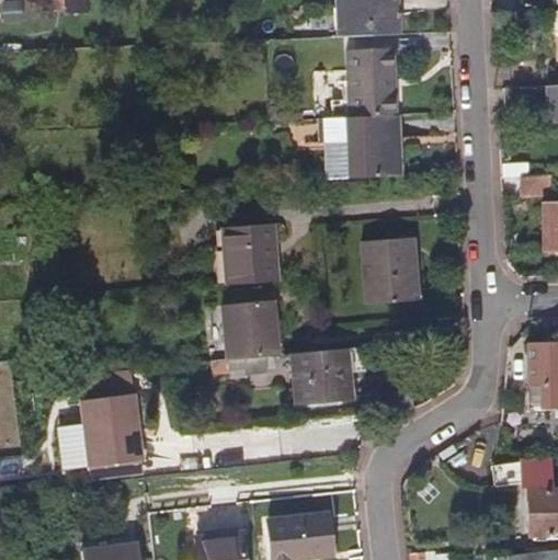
[(397,35),(394,0),(332,0),(333,9),(340,9),(342,37),(397,35)]
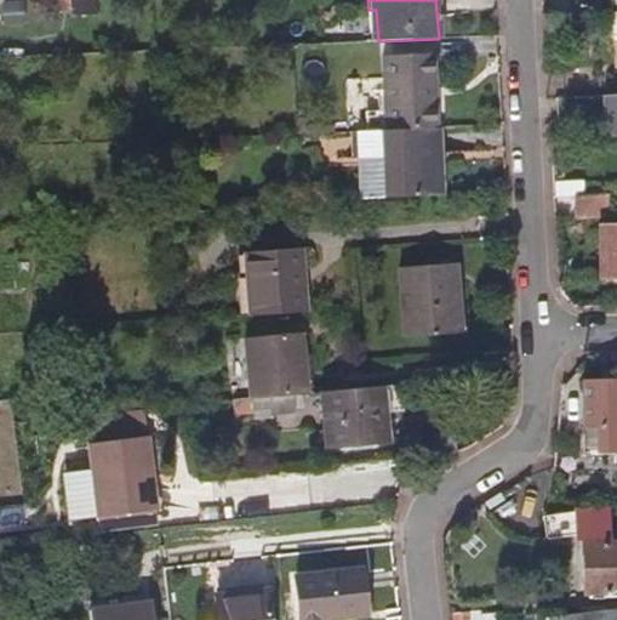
[(433,89),(430,55),(380,57),(384,131),(428,129),(426,89),(433,89)]
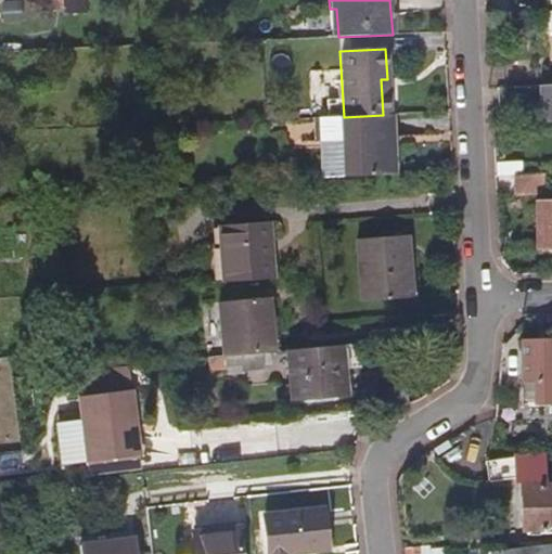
[(389,115),(387,79),(381,79),(383,115),(389,115)]
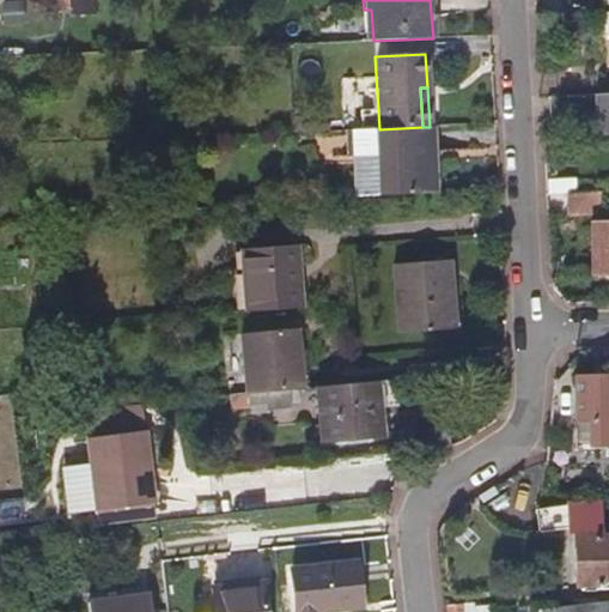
[(608,92),(595,94),(597,133),(608,132),(608,92)]
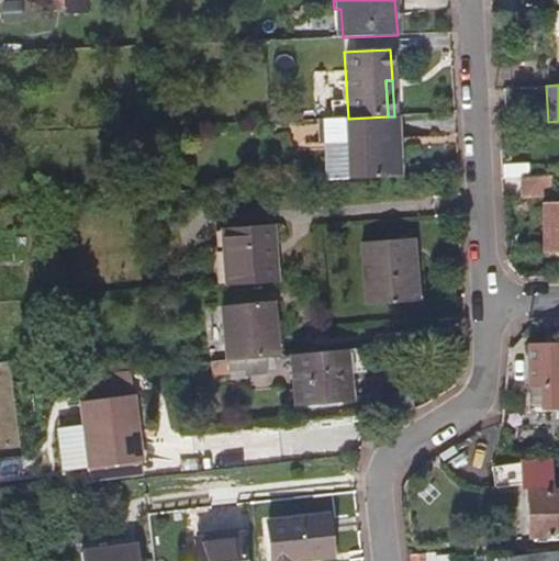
[(399,181),(395,116),(394,116),(388,116),(348,119),(324,120),(327,183),(399,181)]
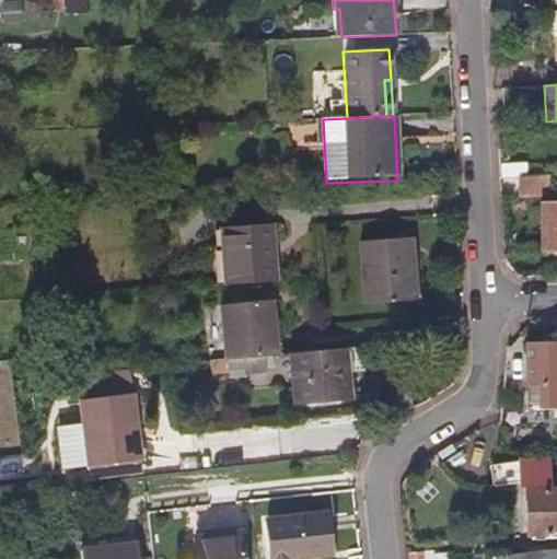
[(547,195),(546,176),(515,177),(515,197),(547,195)]
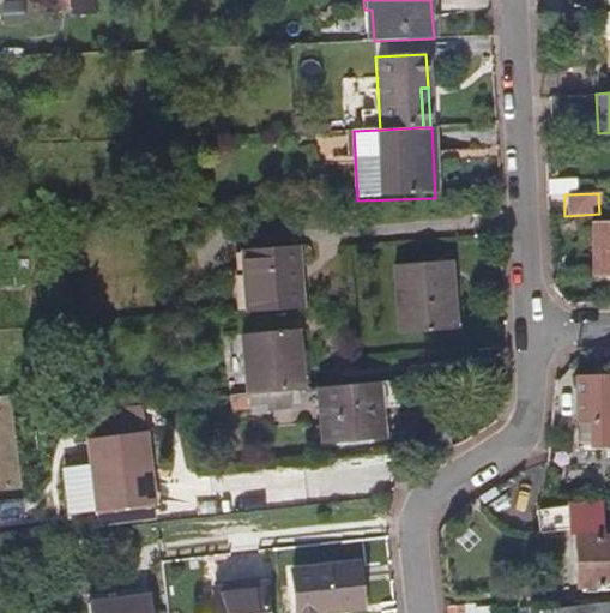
[(595,272),(609,272),(609,218),(592,220),(595,272)]
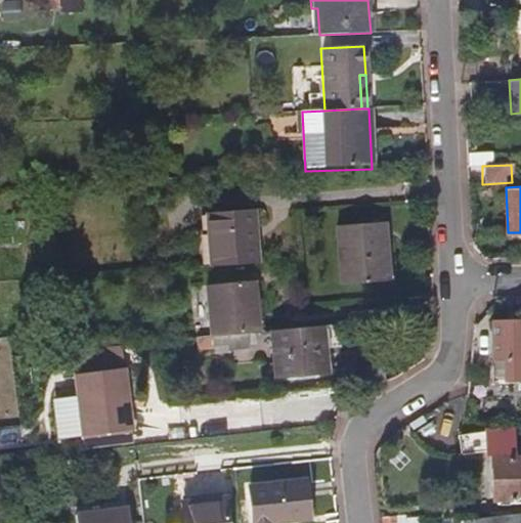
[(278,263),(274,210),(226,212),(230,266),(278,263)]
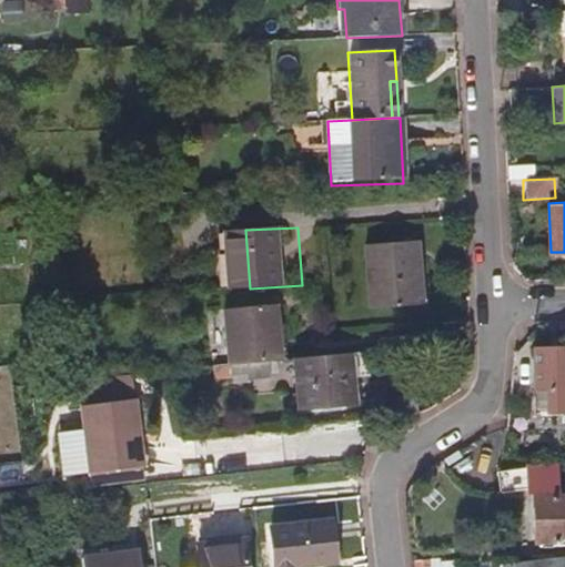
[(373,311),(425,307),(421,244),(369,249),(373,311)]
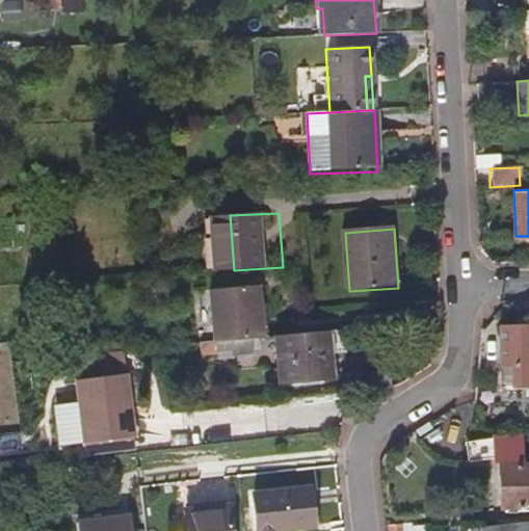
[(270,336),(266,284),(218,288),(222,340),(227,340),(249,338),(270,336)]
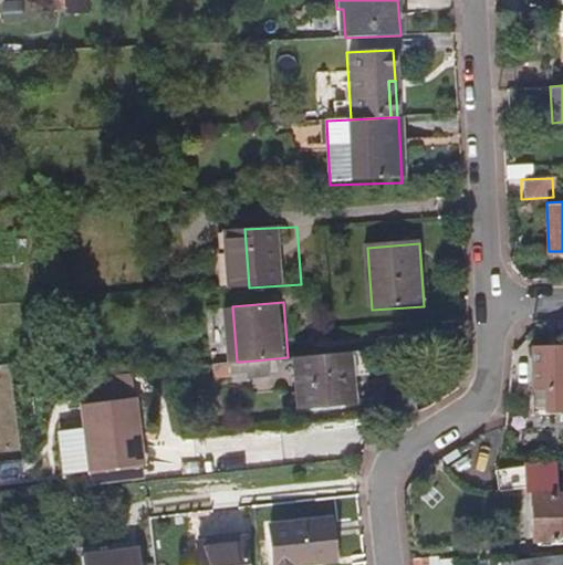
[(562,347),(528,348),(530,387),(543,387),(543,409),(562,408),(562,347)]
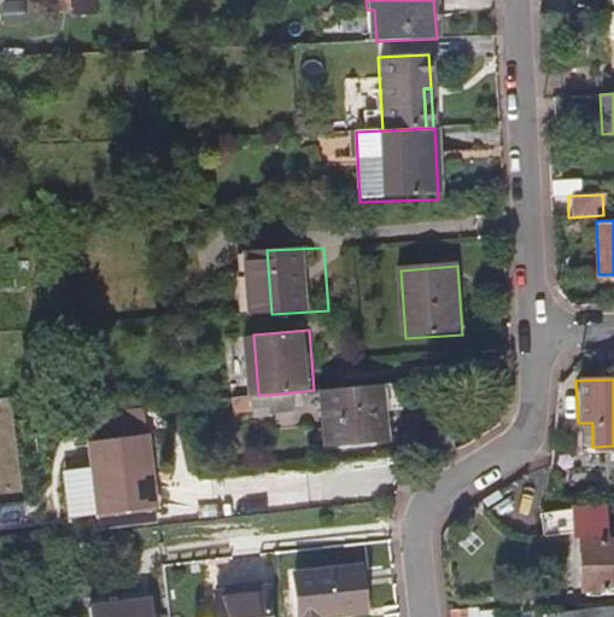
[(578,423),(576,380),(556,382),(557,413),(559,435),(579,434),(578,423)]
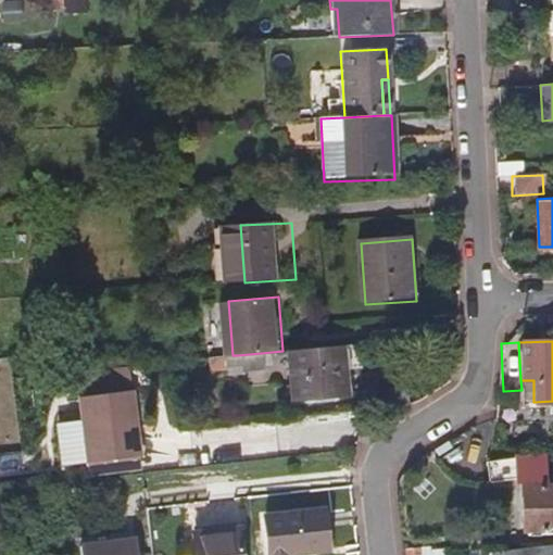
[(365,393),(361,344),(296,350),(301,399),(365,393)]
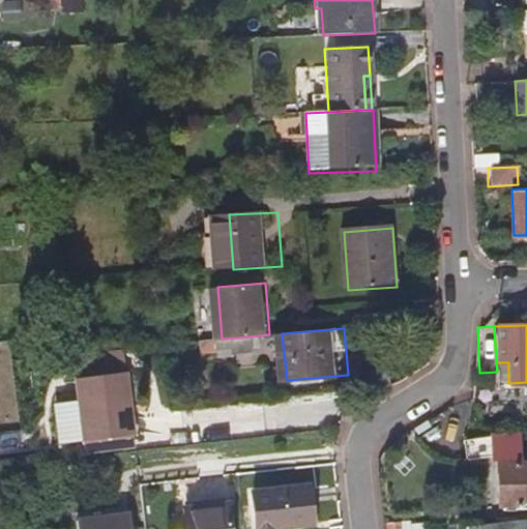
[(270,345),(269,334),(249,336),(250,347),(270,345)]
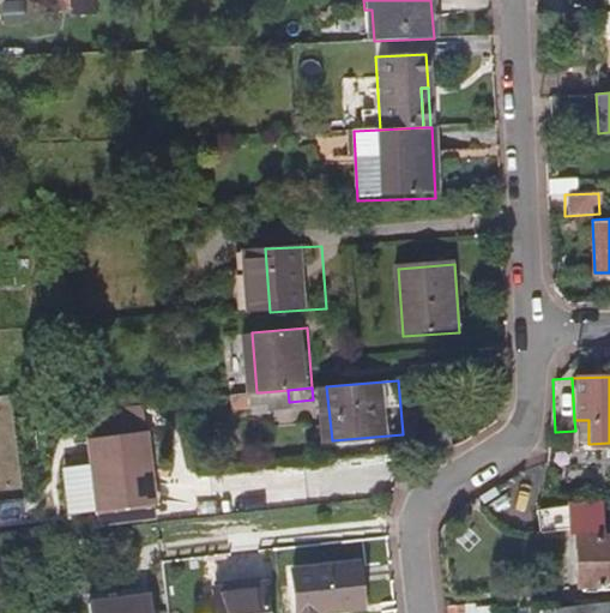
[(289,402),(288,390),(261,392),(263,408),(289,407),(289,402)]
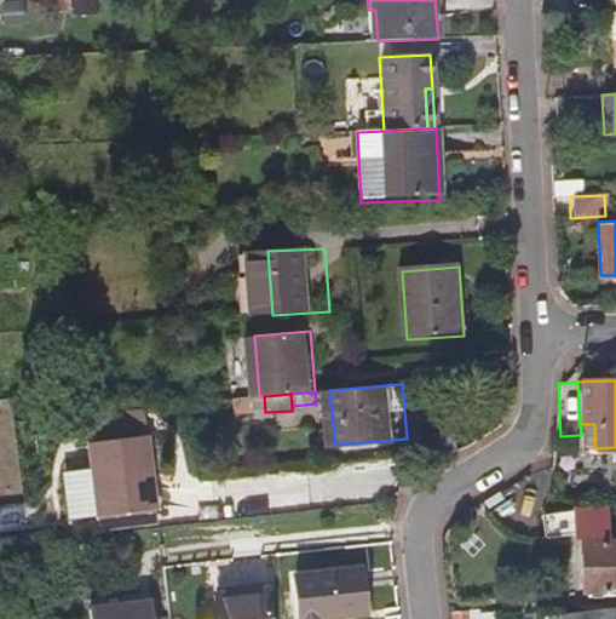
[(156,430),(96,435),(99,511),(160,506),(156,430)]
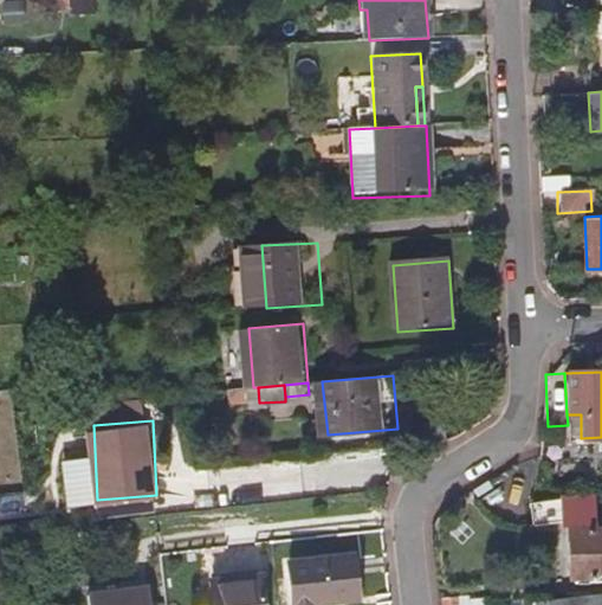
[(580,515),(576,495),(529,502),(531,521),(580,515)]
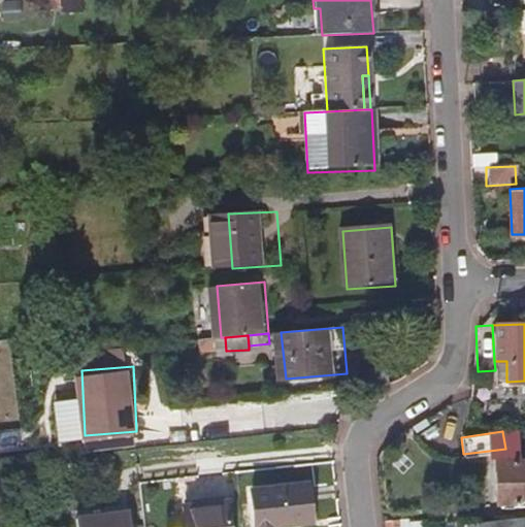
[(524,458),(496,463),(501,505),(524,502),(524,458)]
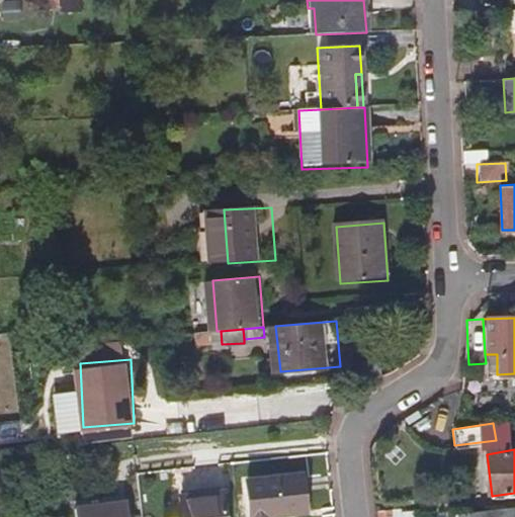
[(264,516),(264,515),(305,510),(301,474),(245,481),(248,516),(264,516)]
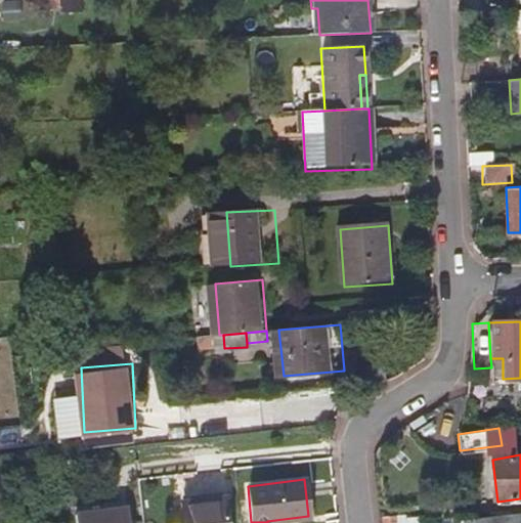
[(205,498),(220,496),(221,490),(178,494),(179,506),(206,503),(205,498)]
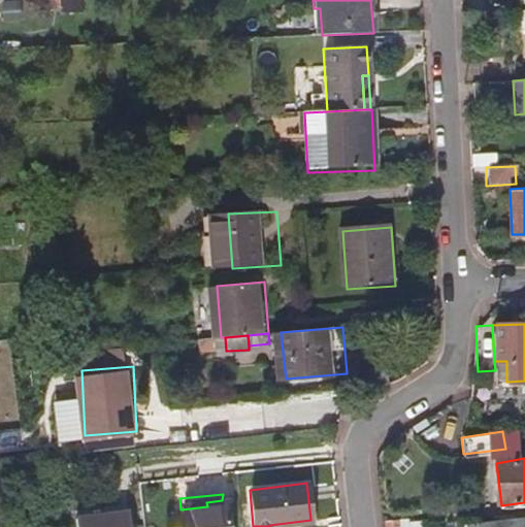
[(225,526),(222,500),(206,502),(207,506),(181,509),(182,526),(225,526)]
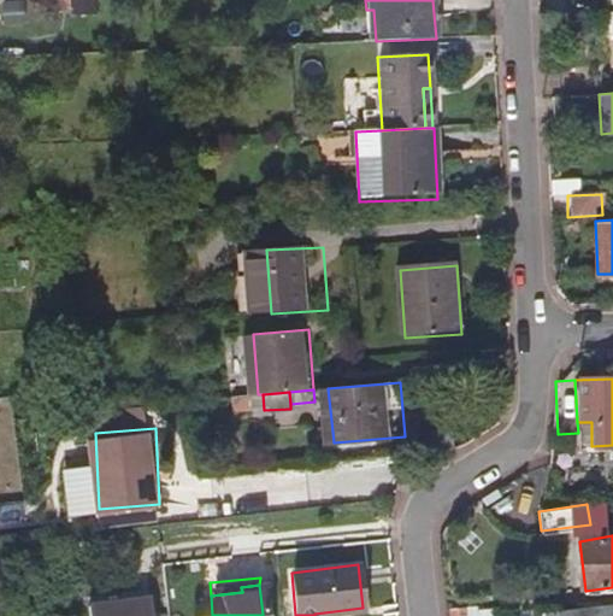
[(87,615),(149,615),(147,598),(86,605),(87,615)]
